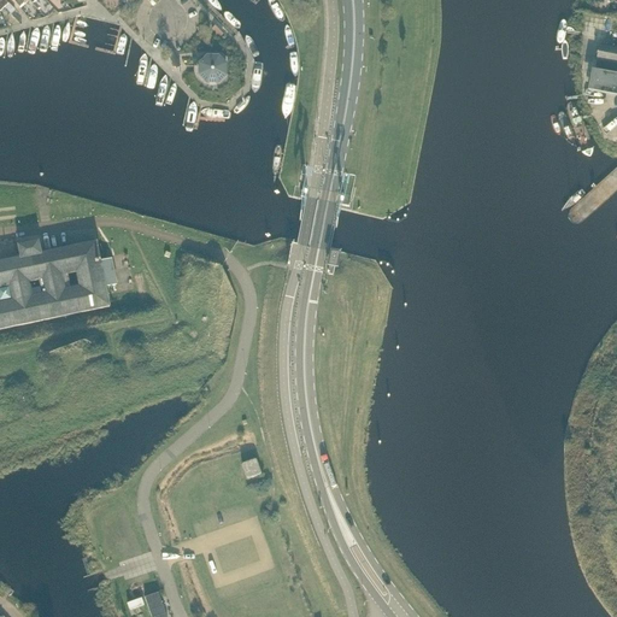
[(616,48),(605,47),(600,46),(598,60),(616,64),(616,48)]
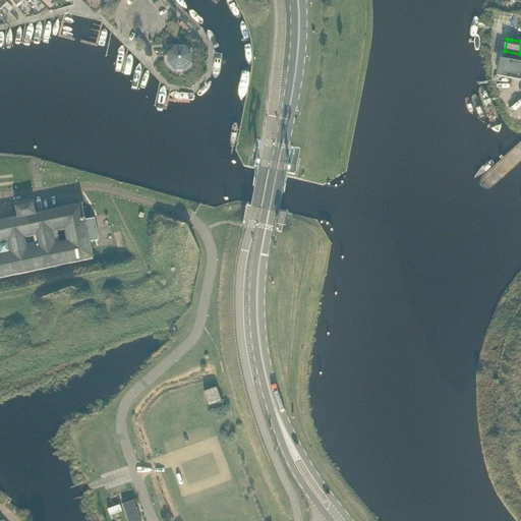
[(149,59),(153,57),(147,47),(143,49),(149,59)]
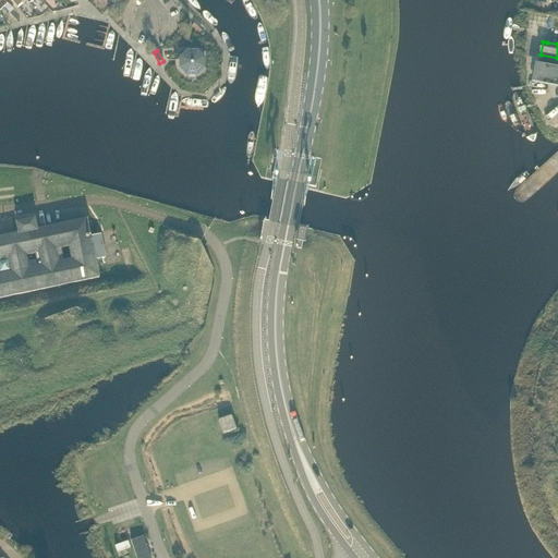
[(197,51),(187,51),(181,58),(181,65),(181,67),(181,68),(187,74),(197,74),(204,68),(204,58),(197,51)]
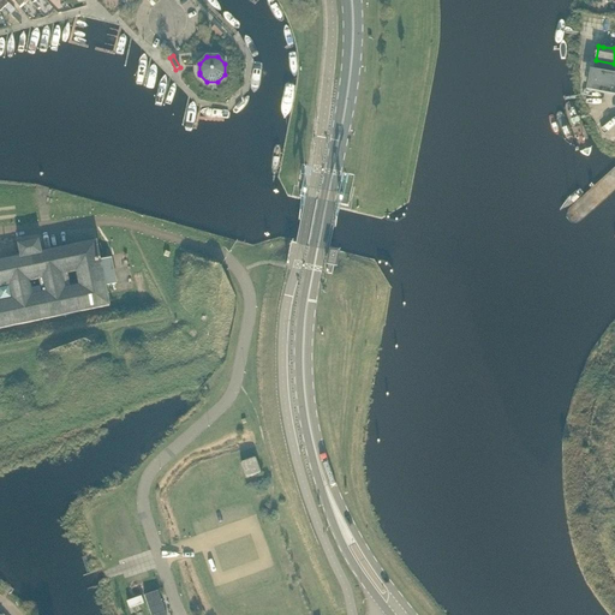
[(614,93),(614,78),(593,75),(591,89),(614,93)]
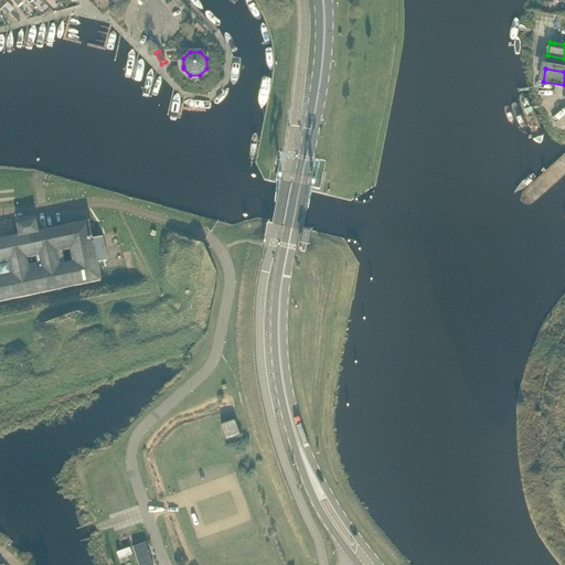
[(19,236),(0,241),(0,301),(100,281),(97,263),(107,262),(103,238),(93,241),(88,222),(76,225),(75,222),(71,223),(72,226),(57,228),(56,226),(53,226),(54,230),(38,233),(35,222),(24,224),(17,226),(19,236)]
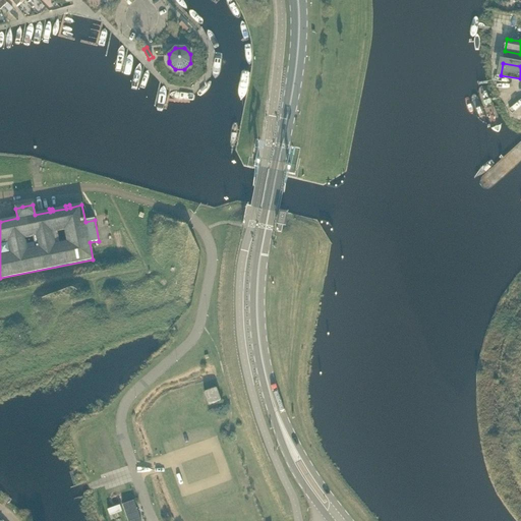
[(69,301),(66,291),(69,290),(71,290),(72,290),(74,290),(75,290),(76,291),(77,290),(76,290),(75,289),(74,289),(72,289),(71,289),(69,289),(42,299),(43,300),(54,296),(57,306),(69,301)]
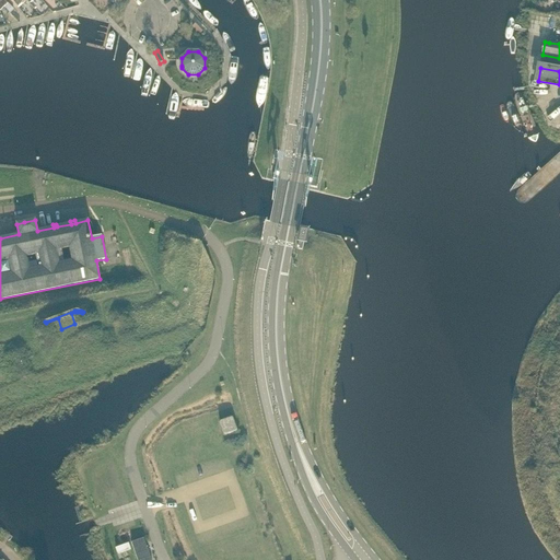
[(237,431),(237,430),(233,417),(232,417),(221,420),(220,421),(224,434),(225,434),(237,431)]
